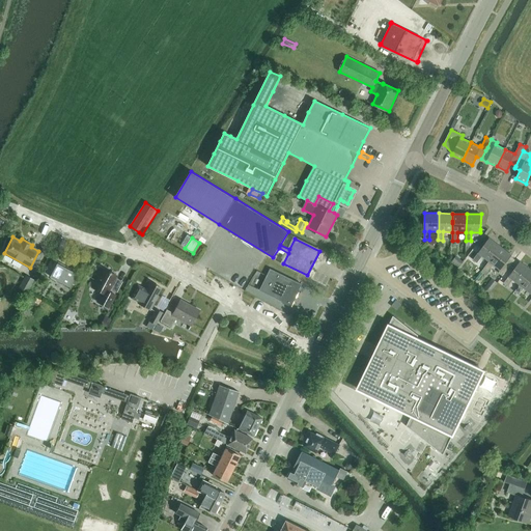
[(490,261),(501,247),(490,238),(478,253),(473,259),(477,262),(482,256),(488,261),(490,261)]
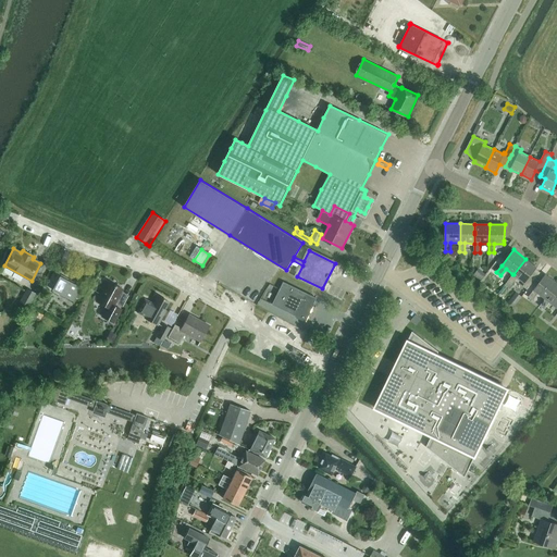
[(536,268),(525,259),(514,274),(512,274),(507,281),(508,282),(511,284),(517,277),(525,283),(528,280),(535,270),(536,268)]
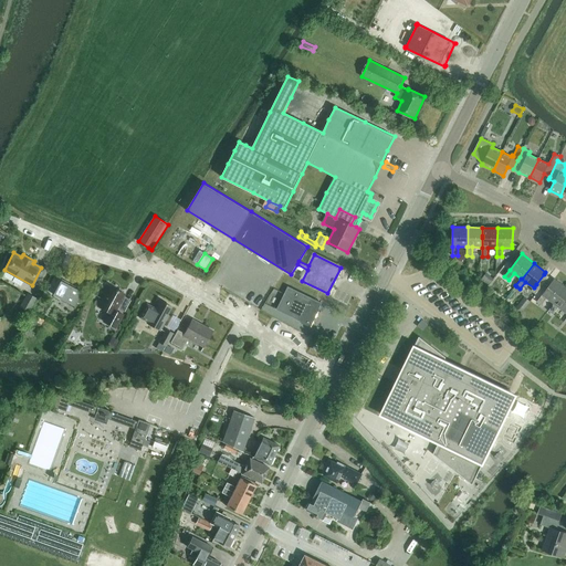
[(494,279),(486,273),(481,280),(489,285),(494,279)]
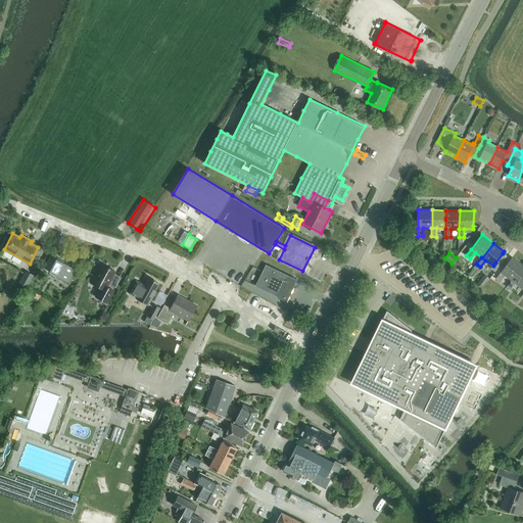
[(56,259),(50,256),(43,269),(49,272),(48,274),(55,277),(56,276),(68,282),(72,276),(74,278),(77,273),(75,272),(76,270),(63,264),(64,262),(57,257),(56,259)]
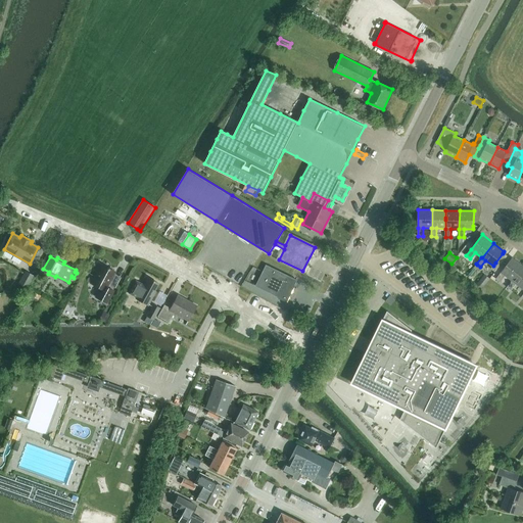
[(505,275),(512,280),(512,281),(522,266),(512,257),(502,272),(496,279),(501,282),(505,275)]
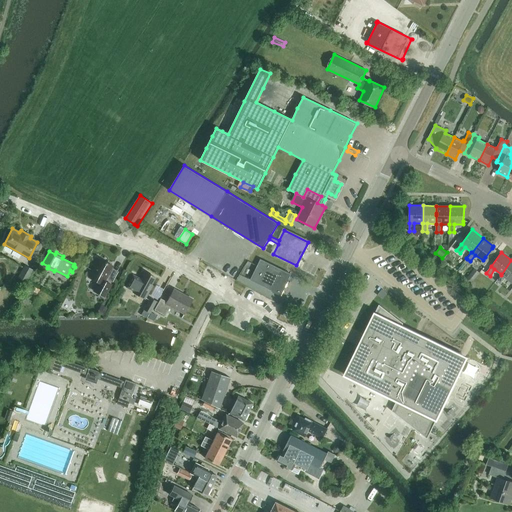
[(105,281),(112,266),(99,259),(89,277),(98,282),(94,290),(105,296),(112,284),(105,281)]
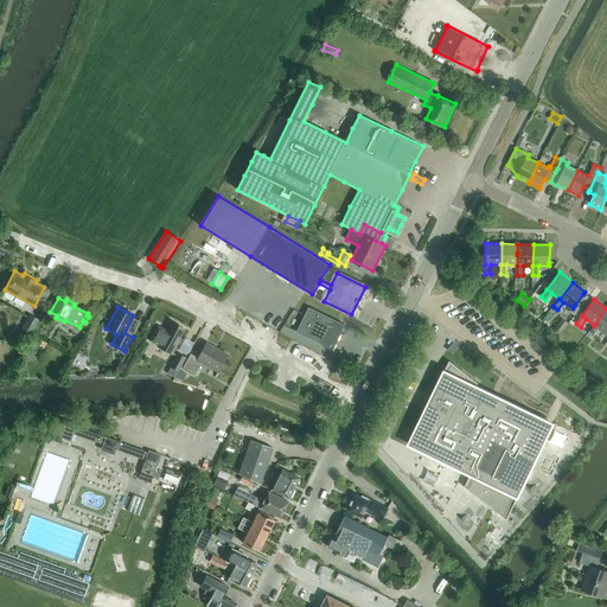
[(337,351),(345,332),(344,331),(347,325),(312,307),(300,332),(325,344),(324,345),(337,351)]
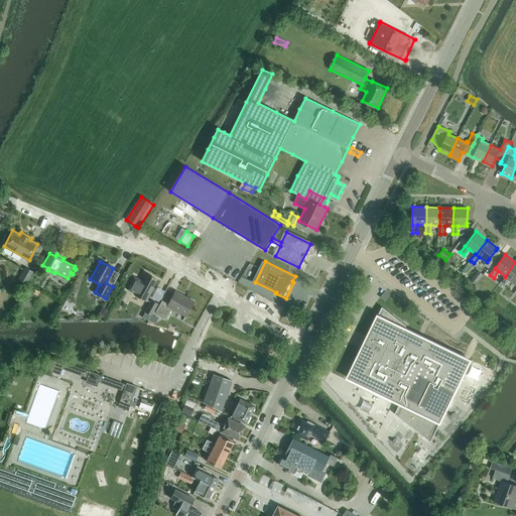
[(515,262),(505,277),(505,276),(500,283),(504,286),(509,279),(515,284),(515,262)]
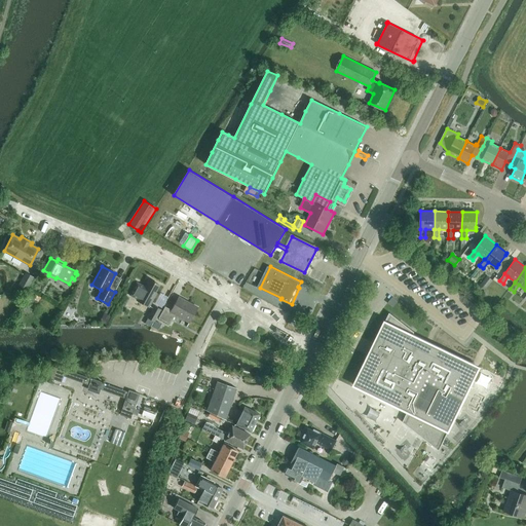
[(34,277),(25,273),(19,286),(27,291),(34,277)]
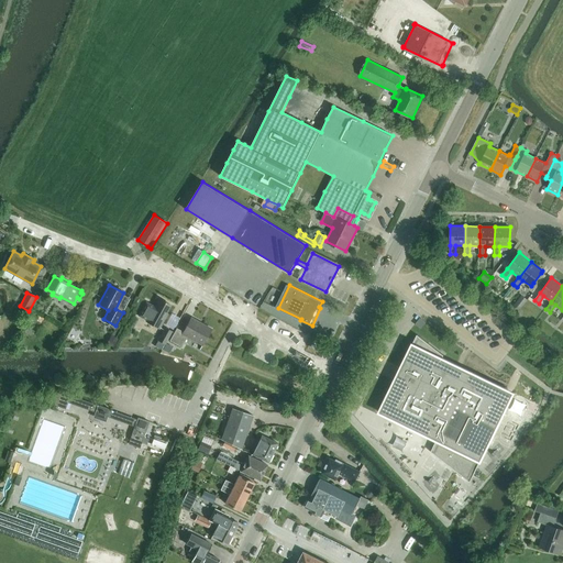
[(528,300),(522,296),(514,307),(519,311),(528,300)]
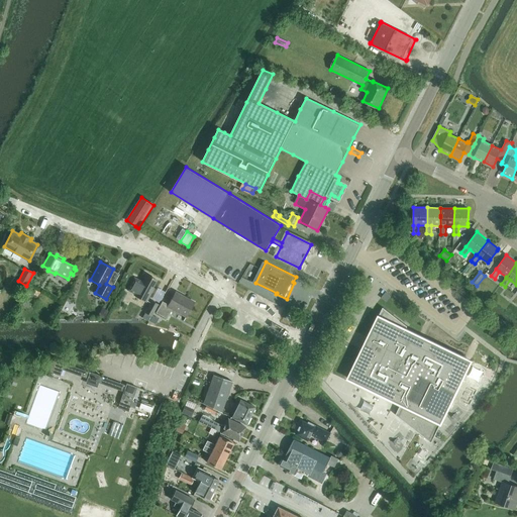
[(152,287),(157,280),(146,275),(142,282),(134,278),(127,290),(134,294),(134,295),(146,302),(153,288),(152,287)]
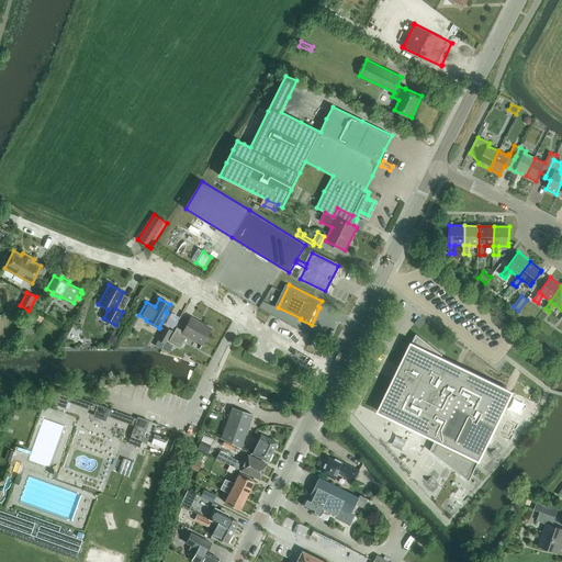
[(420,316),(415,324),(420,328),(426,322),(420,316)]
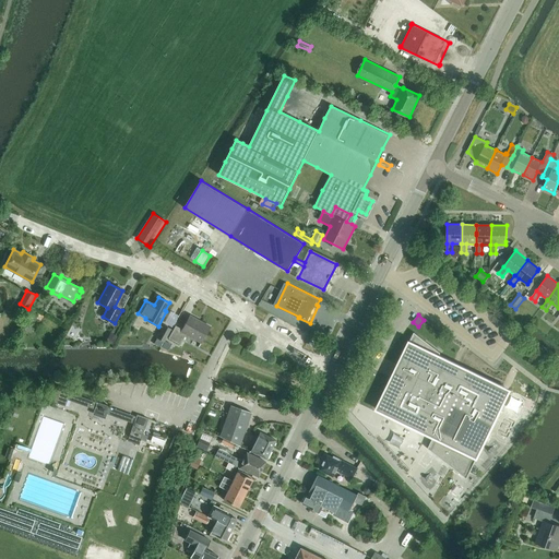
[(182,330),(176,325),(168,339),(180,344),(186,334),(201,342),(210,326),(190,316),(182,330)]
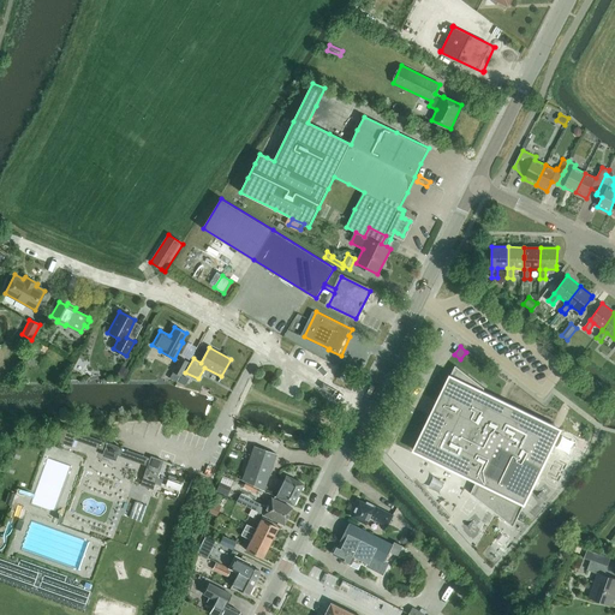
[(41,352),(35,348),(27,363),(34,366),(41,352)]
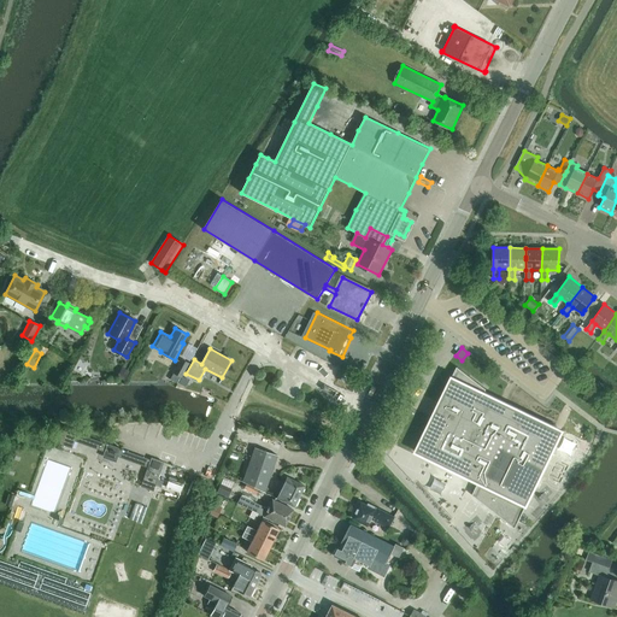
[(174,372),(181,377),(188,363),(181,359),(174,372)]
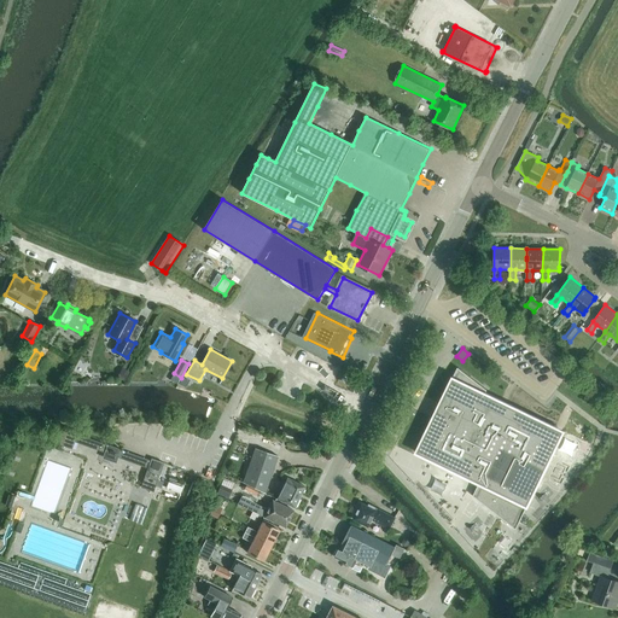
[(452,372),(412,450),(479,483),(473,495),(516,528),(543,468),(544,465),(561,426),(487,390),(458,366),(454,373),(452,372)]
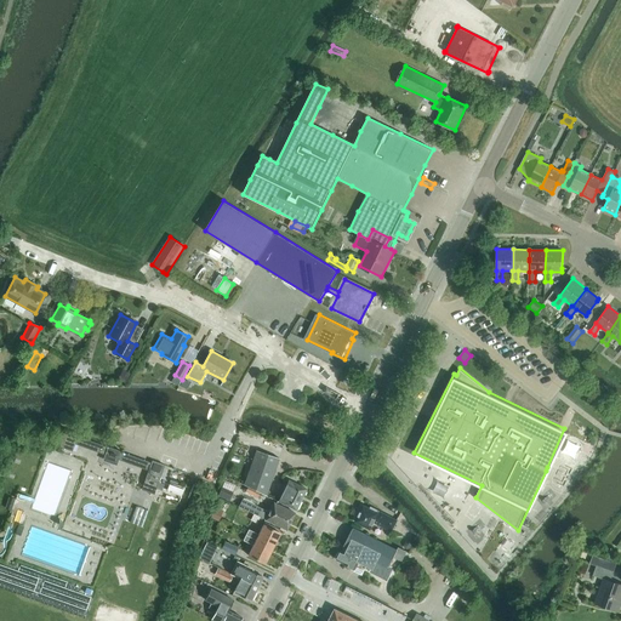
[(130,375),(123,371),(118,380),(125,383),(130,375)]
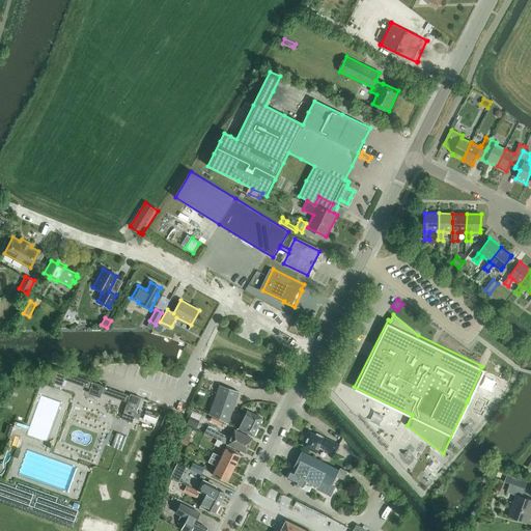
[(149,320),(146,327),(152,330),(156,325),(149,320)]
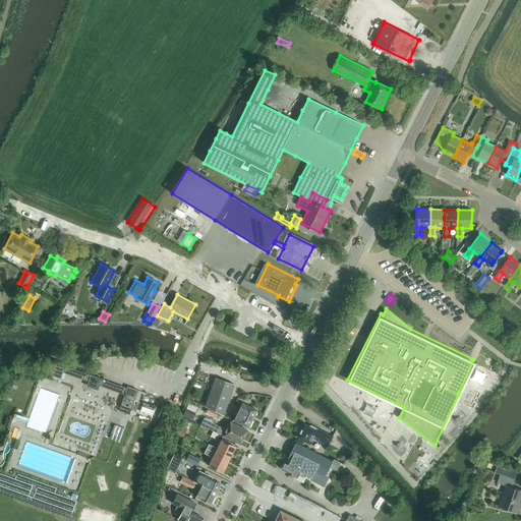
[(161,323),(155,319),(152,324),(158,328),(161,323)]
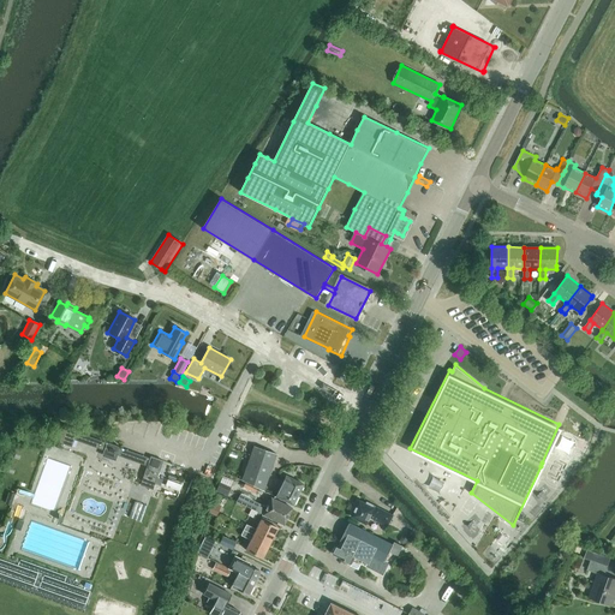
[(77,430),(65,425),(64,428),(58,446),(71,449),(73,440),(97,448),(96,451),(99,452),(100,449),(99,449),(101,445),(106,446),(107,443),(77,433),(77,430)]
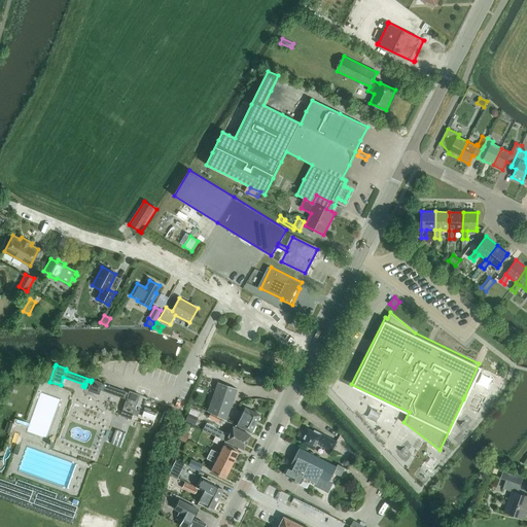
[(99,382),(92,380),(91,382),(88,389),(89,391),(95,393),(99,382)]
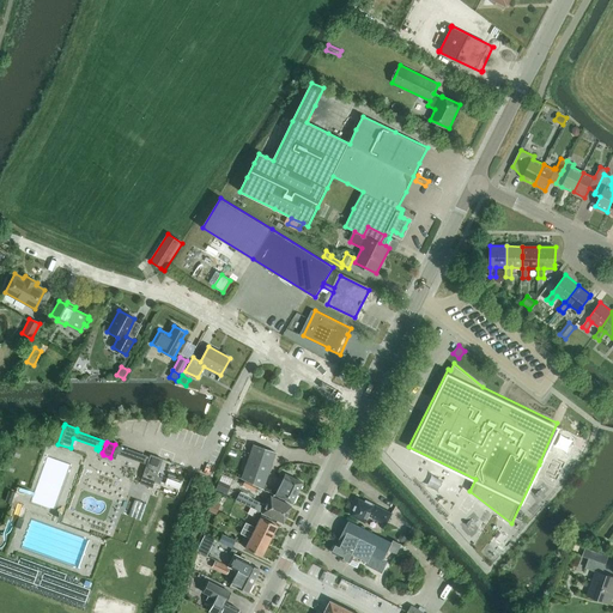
[(262,489),(275,451),(253,444),(241,478),(262,489)]
